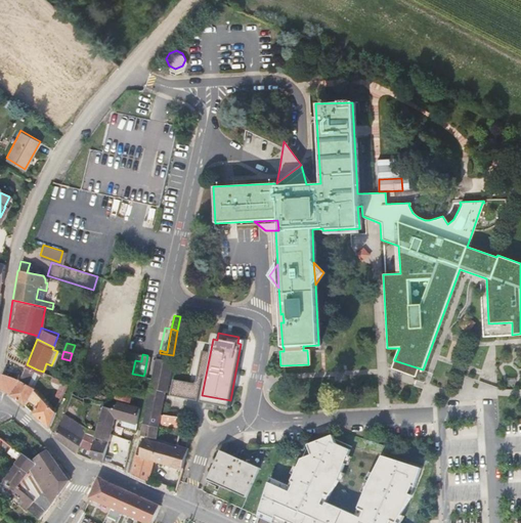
[(150,375),(144,403),(141,419),(159,422),(163,391),(165,392),(171,361),(155,358),(150,375)]
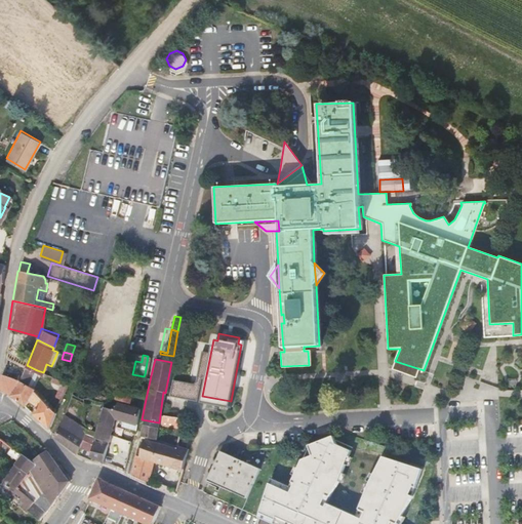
[(27,365),(18,361),(13,371),(23,374),(27,365)]
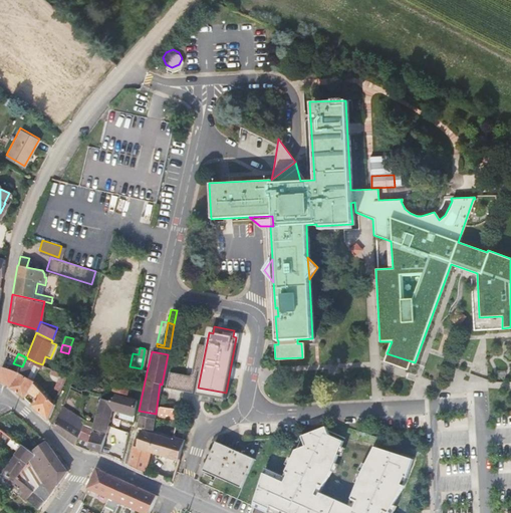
[(36,362),(26,357),(22,366),(20,371),(31,376),(36,362)]
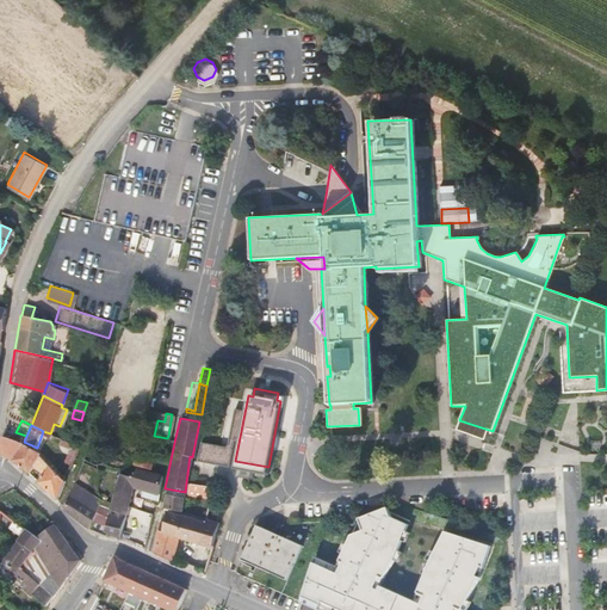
[(24,442),(1,432),(0,432),(0,451),(24,469),(31,461),(37,454),(35,451),(37,448),(24,442)]
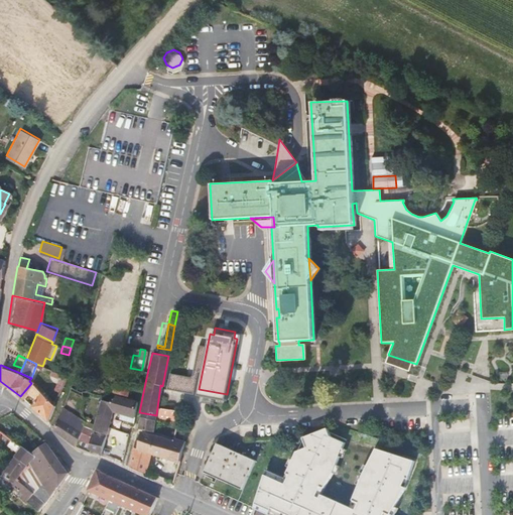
[(63,373),(53,369),(51,374),(57,377),(56,380),(62,382),(66,376),(66,374),(63,373)]
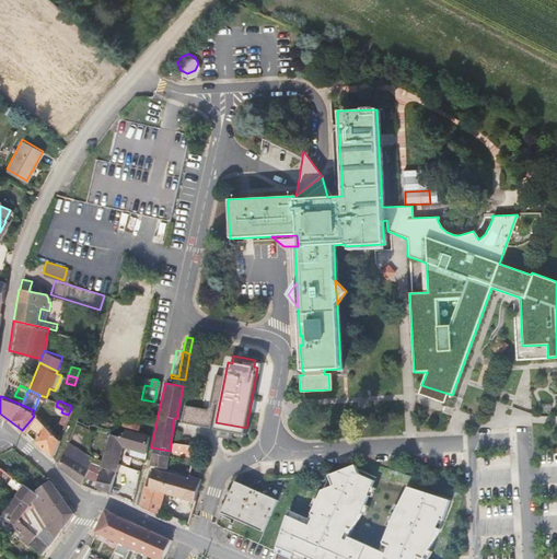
[(180,421),(208,427),(211,410),(183,405),(180,421)]
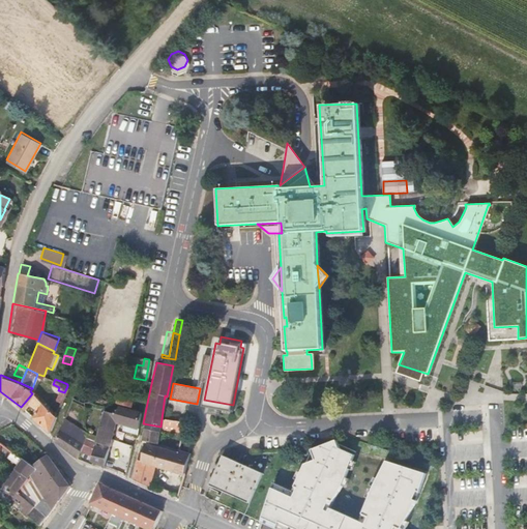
[(117,389),(115,400),(128,403),(130,392),(117,389)]
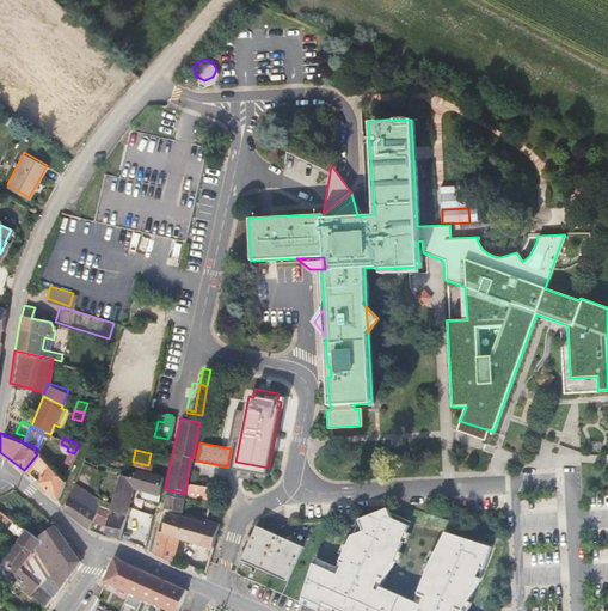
[(63,478),(61,477),(37,454),(31,462),(41,470),(34,480),(54,498),(63,478)]
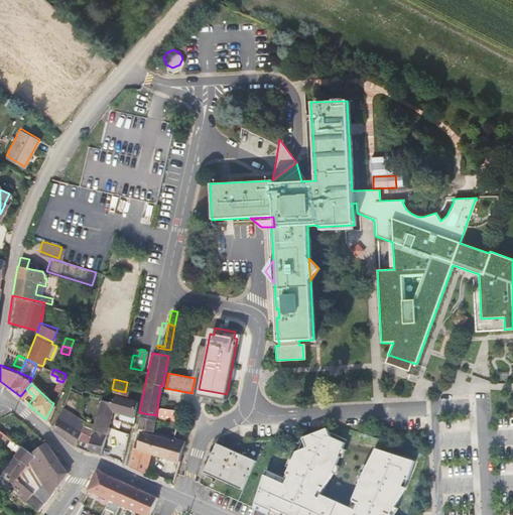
[(92,428),(105,431),(106,427),(110,411),(132,416),(136,399),(111,393),(110,400),(100,397),(94,421),(93,424),(92,428)]
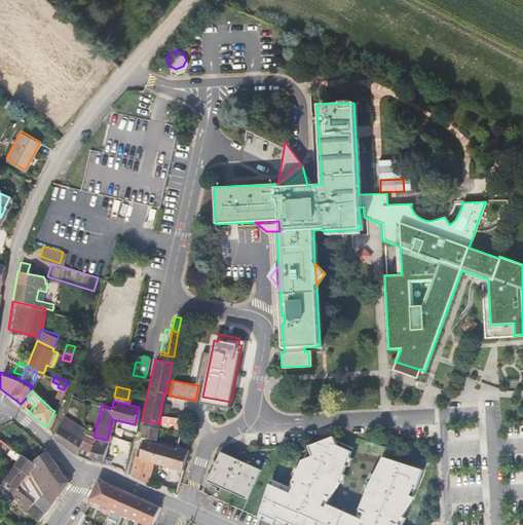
[(163,412),(161,424),(181,428),(185,417),(163,412)]
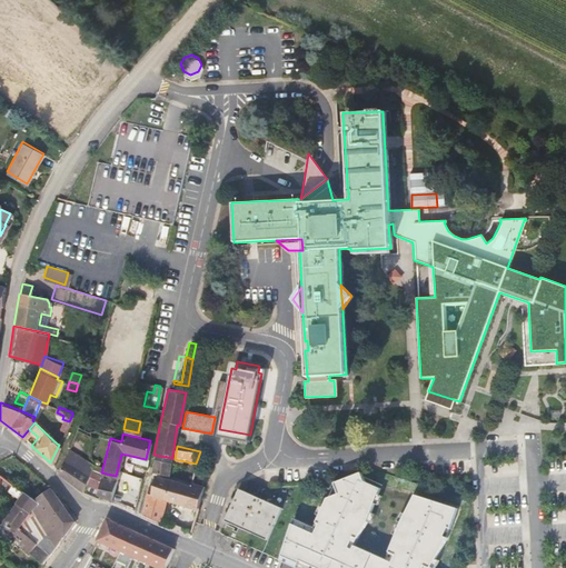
[(57,472),(83,490),(92,466),(95,461),(68,448),(57,472)]
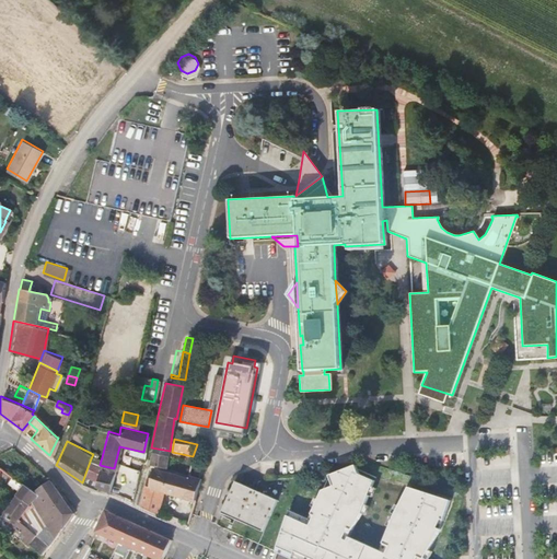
[(170,451),(151,447),(149,461),(153,462),(166,465),(170,451)]
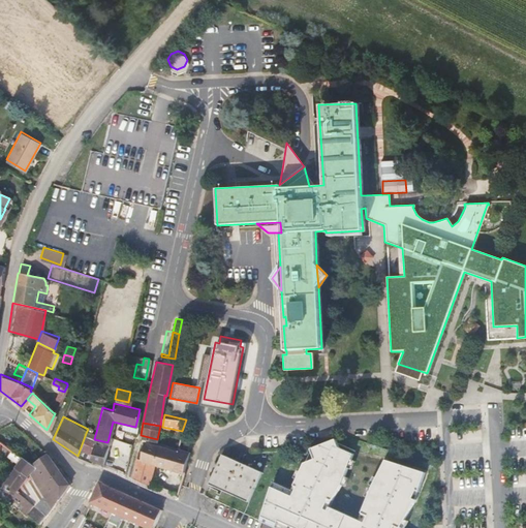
[(89,458),(92,459),(103,464),(107,442),(94,439),(95,435),(91,433),(90,435),(86,433),(78,456),(89,461),(89,458)]
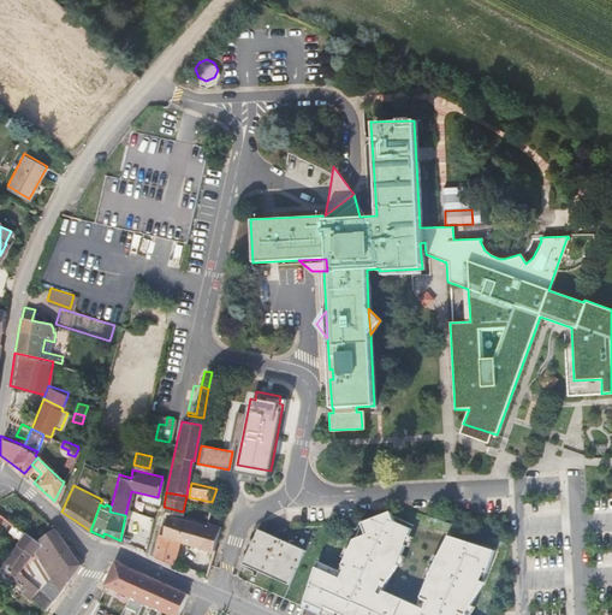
[(299,607),(318,614),(456,614),(458,611),(463,614),(464,614),(485,580),(492,550),(444,533),(417,597),(423,599),(421,607),(381,589),(398,562),(410,526),(392,519),(387,510),(357,522),(362,533),(350,537),(338,563),(342,568),(338,575),(314,565),(299,607)]
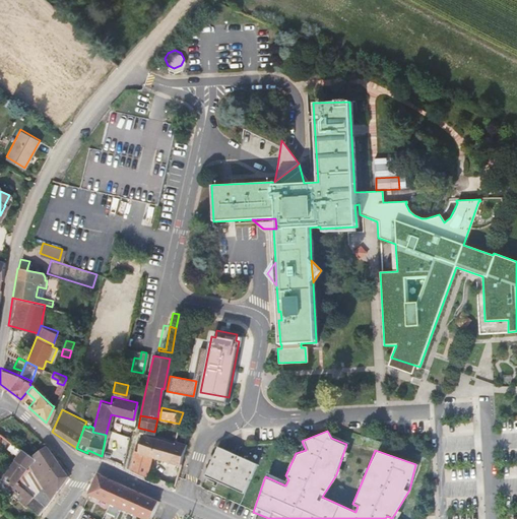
[(134,442),(129,467),(144,474),(150,454),(175,461),(172,473),(176,475),(185,441),(176,438),(175,440),(142,433),(137,441),(134,442)]
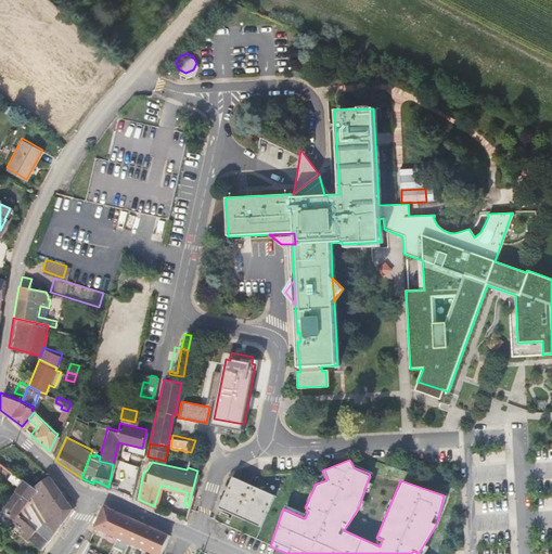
[(17,487),(15,490),(28,500),(30,497),(36,490),(31,488),(11,473),(8,478),(17,487)]
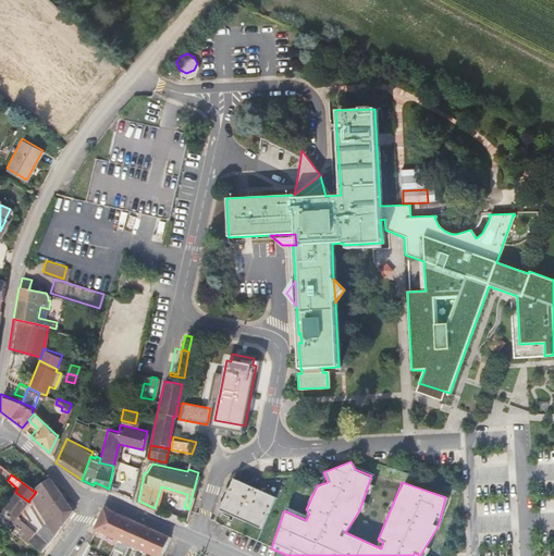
[(275,494),(234,476),(219,507),(260,527),(275,494)]
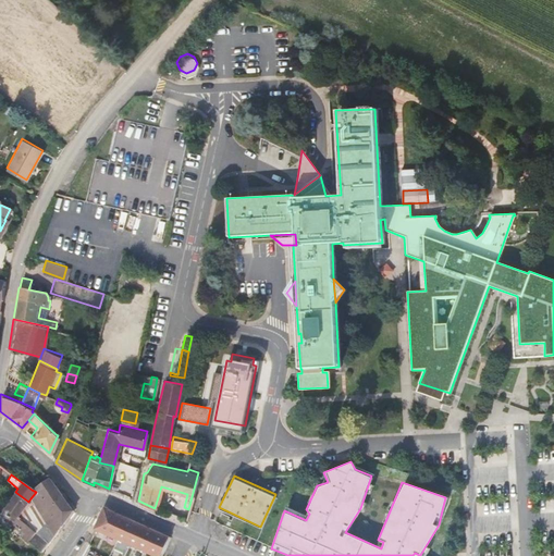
[(31,498),(45,521),(52,535),(71,510),(60,496),(50,482),(47,478),(32,490),(36,492),(31,498)]
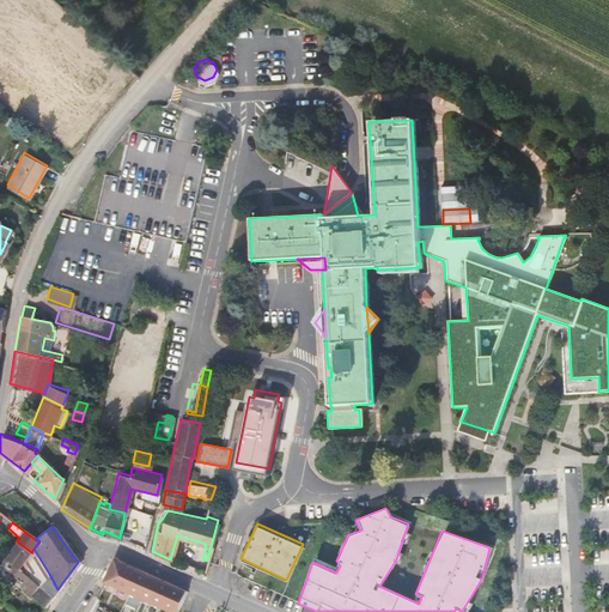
[(0,564),(10,570),(14,573),(11,577),(20,583),(26,576),(18,569),(31,552),(17,541),(0,564)]
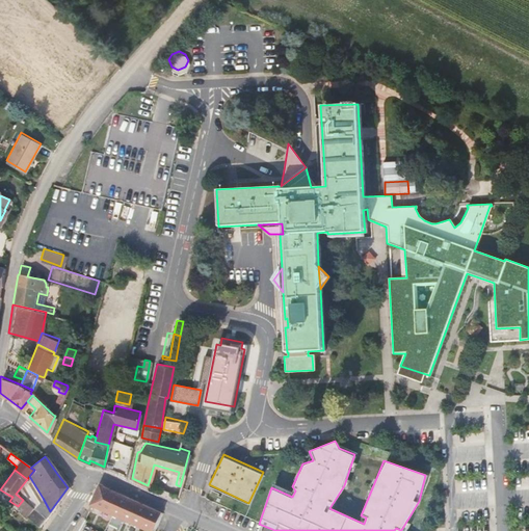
[(147,530),(151,530),(160,513),(99,484),(88,505),(147,530)]
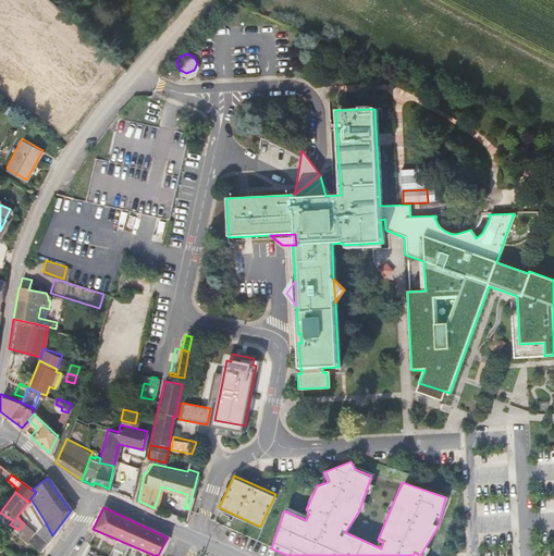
[(52,535),(45,521),(35,532),(47,542),(52,535)]
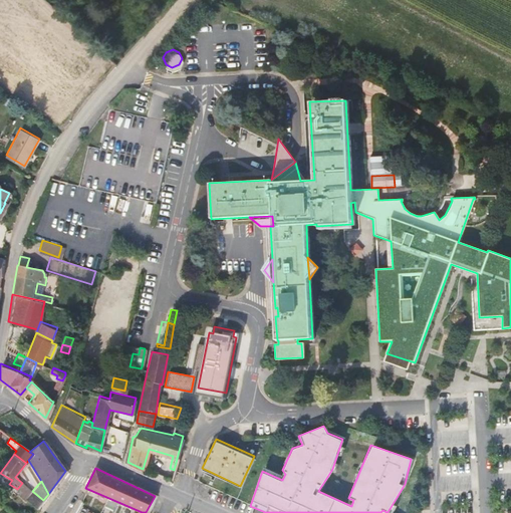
[(23,498),(36,509),(43,500),(32,491),(30,489),(23,498)]
